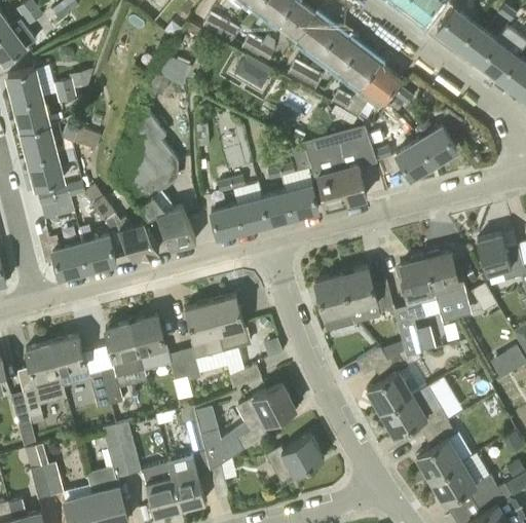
[(23,16),(36,6),(31,0),(28,0),(17,8),(23,16)]
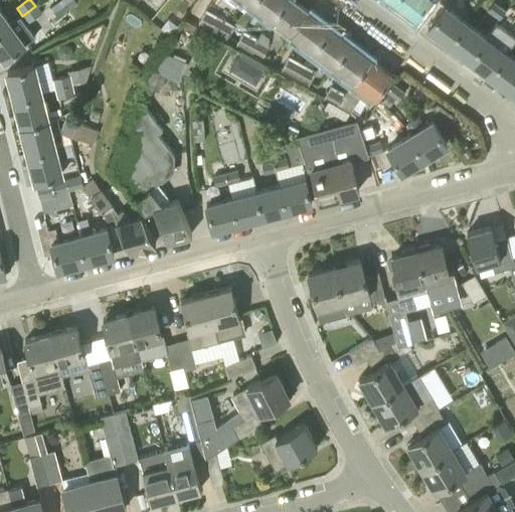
[(73,0),(64,0),(51,10),(58,19),(77,5),(73,0)]
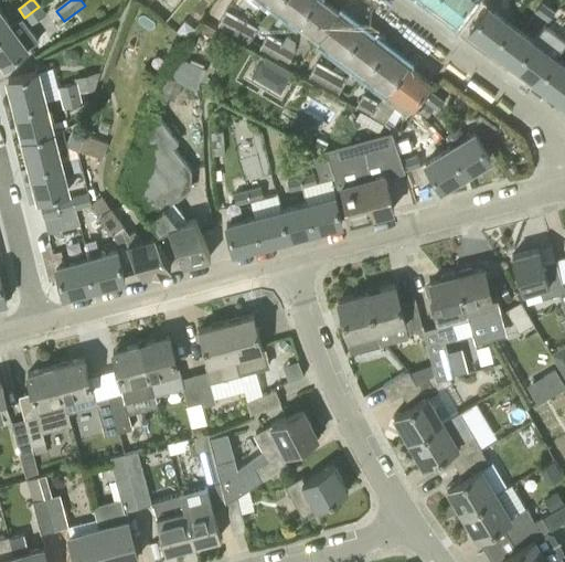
[(297,23),(313,0),(279,0),(275,7),(297,23)]
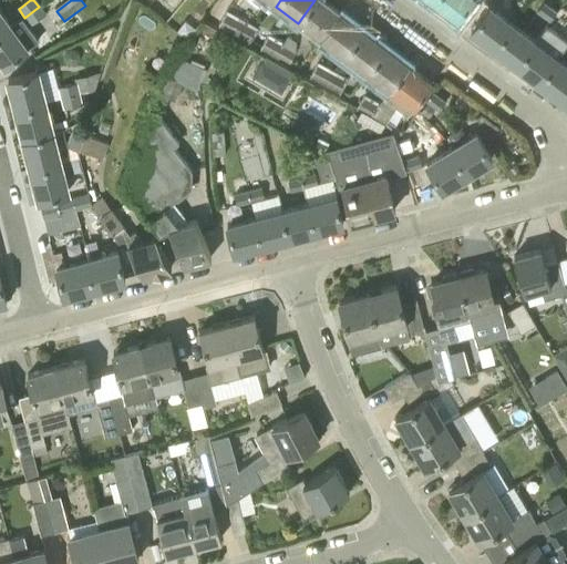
[(321,41),(340,16),(319,0),(315,0),(298,23),(321,41)]
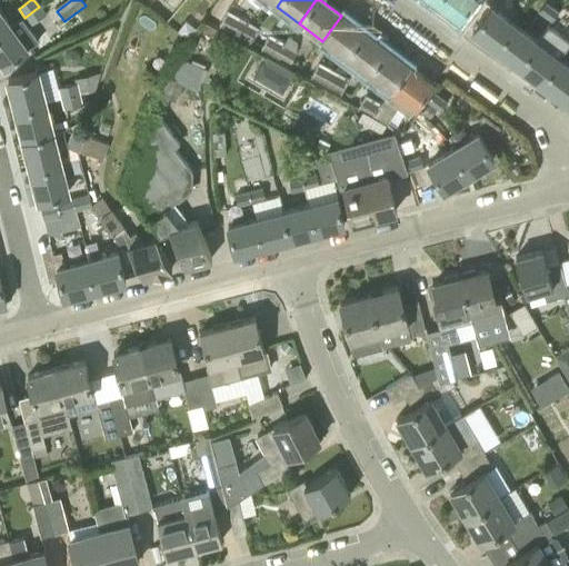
[(437,0),(435,3),(458,21),(473,0),(437,0)]
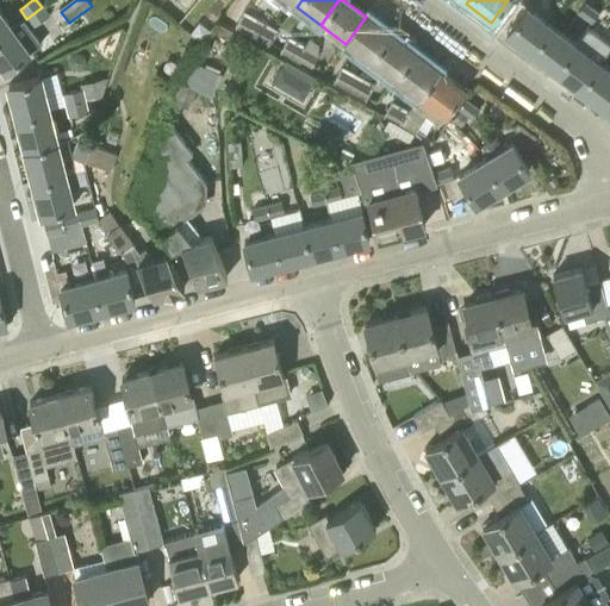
[(591,25),(598,14),(585,4),(577,14),(591,25)]
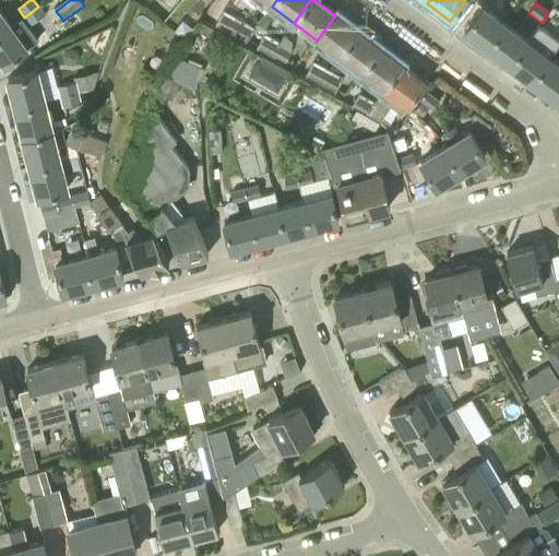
[(38,7),(24,18),(31,26),(45,16),(38,7)]
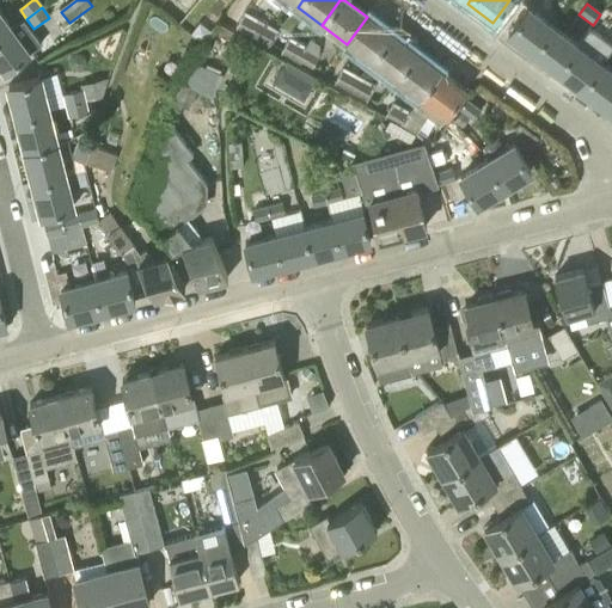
[(533,54),(554,28),(528,8),(508,35),(533,54)]
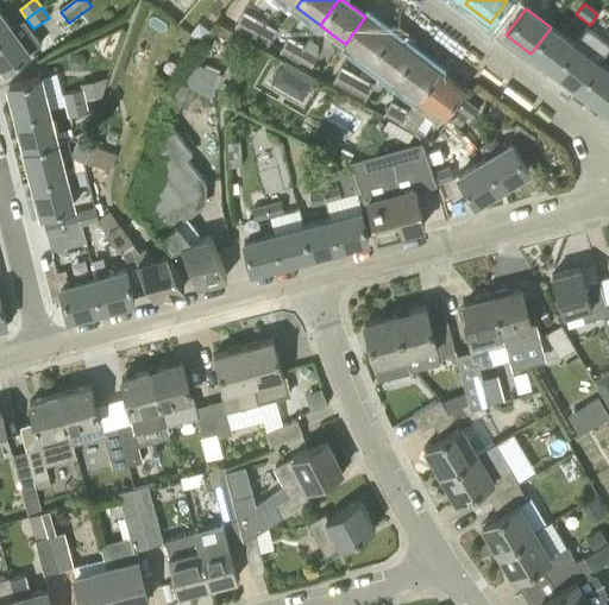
[(0,38),(13,29),(0,10),(0,38)]
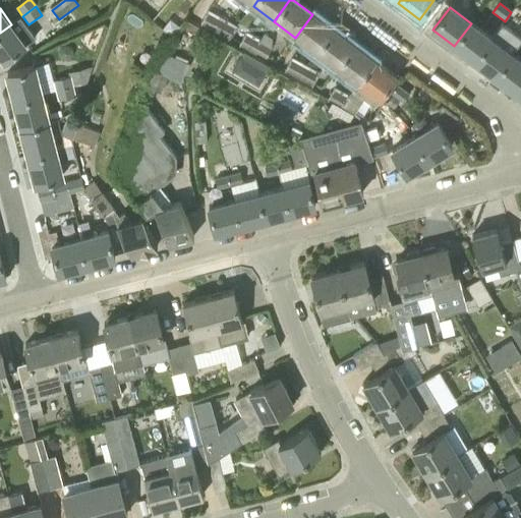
[(229,38),(235,29),(207,13),(201,22),(229,38)]
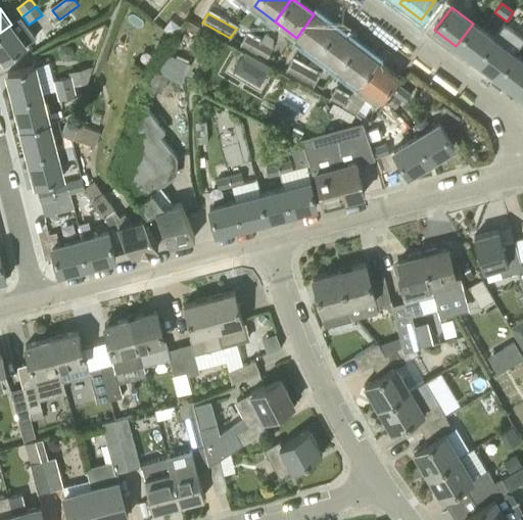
[(317,53),(334,31),(314,14),(296,38),(317,53)]
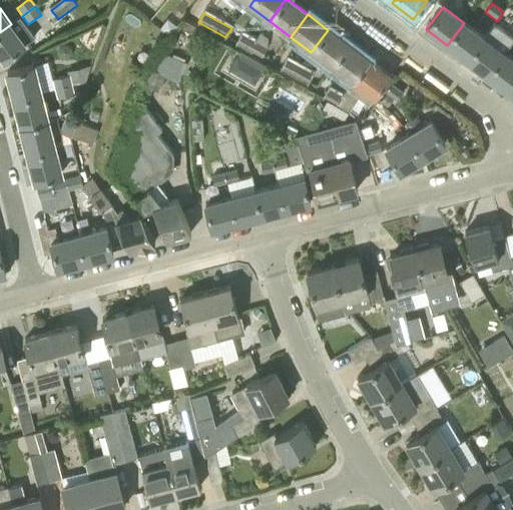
[(11,24),(0,32),(0,54),(5,61),(27,45),(26,45),(35,38),(20,17),(11,24)]
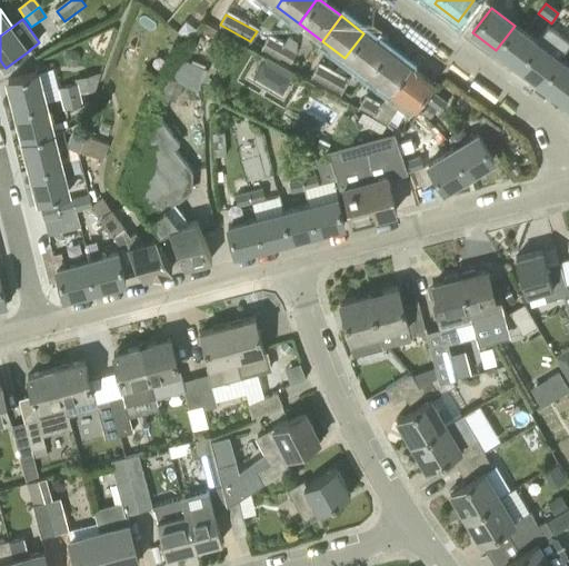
[(518,68),(537,43),(515,26),(496,50),(518,68)]
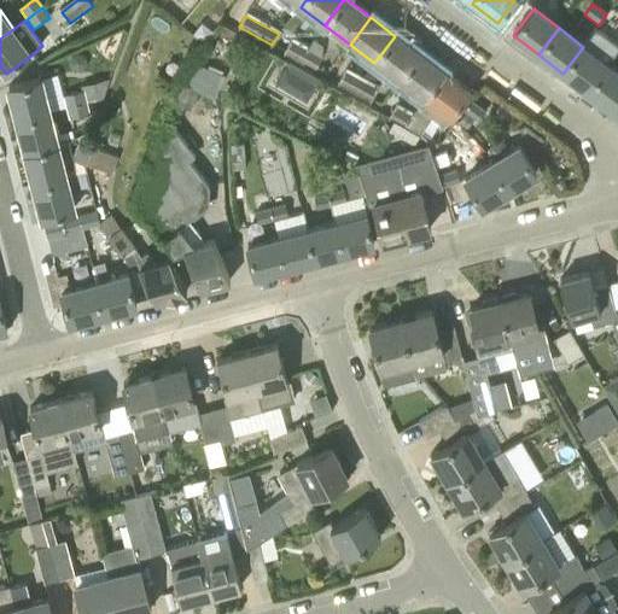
[(587,92),(607,65),(617,50),(617,48),(595,31),(583,47),(563,74),(587,92)]
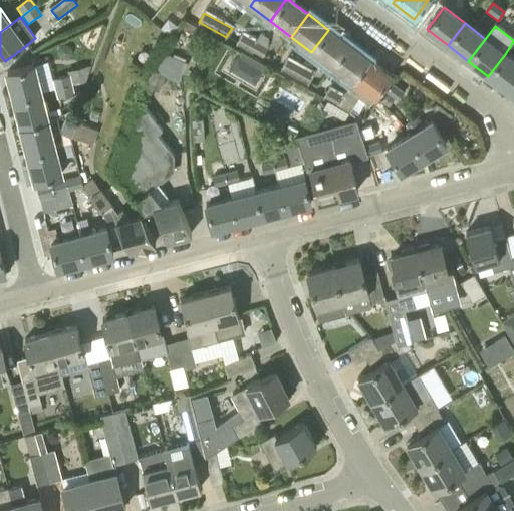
[(331,68),(349,45),(328,30),(311,52),(331,68)]
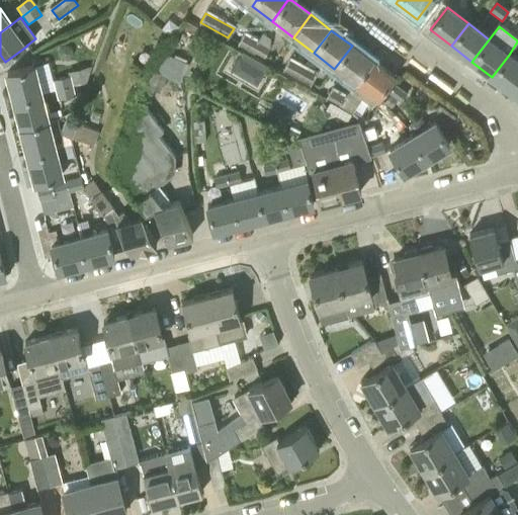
[(270,51),(269,50),(270,38),(263,33),(257,43),(252,52),(265,60),(270,51)]
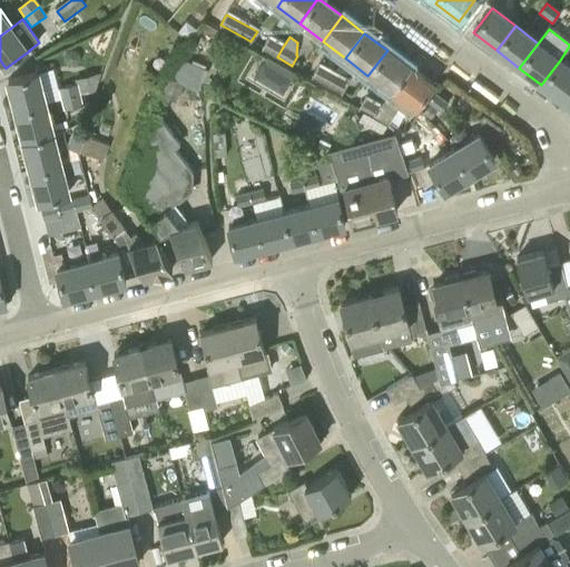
[(277,57),(283,47),(268,39),(263,49),(277,57)]
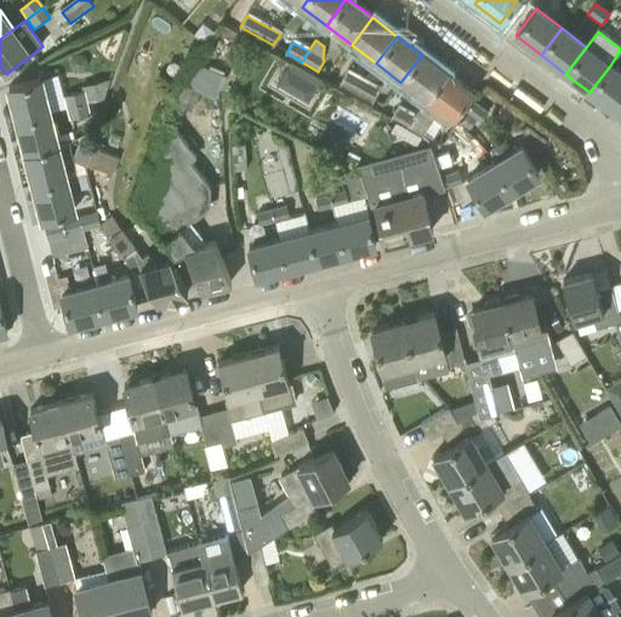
[(426,101),(446,74),(422,55),(400,83),(426,101)]
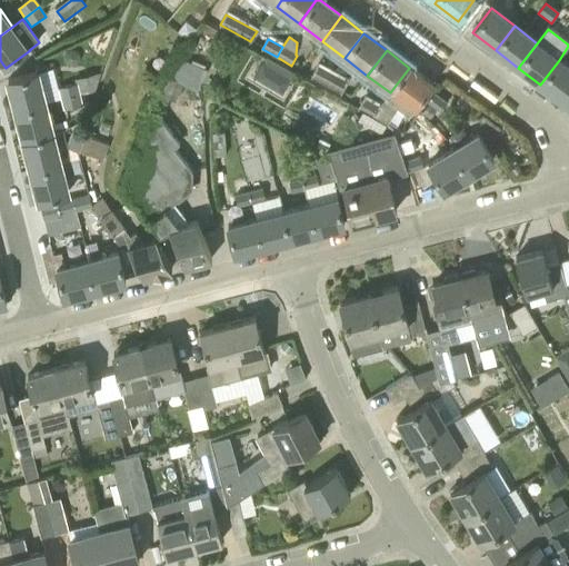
[(219,56),(213,67),(226,72),(230,61),(219,56)]
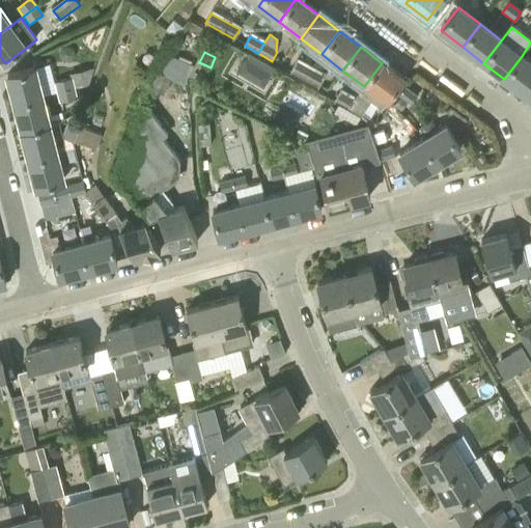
[(264,89),(273,75),(270,73),(273,68),(250,55),(248,59),(247,58),(238,73),(264,89)]
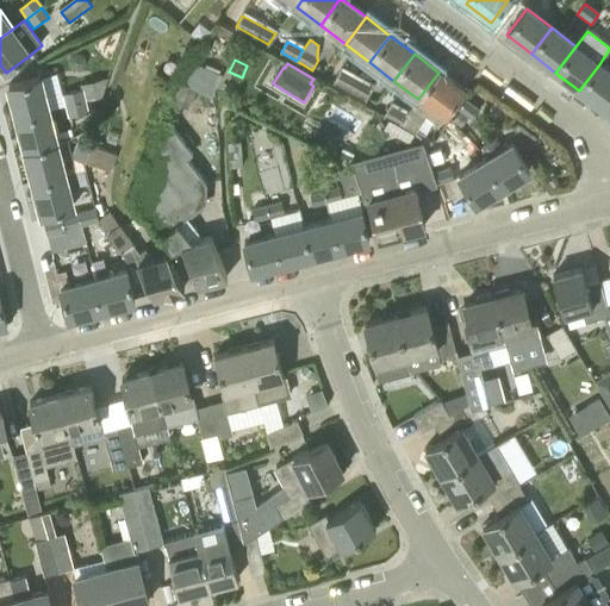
[(186,86),(187,87),(211,98),(221,76),(195,64),(186,86)]
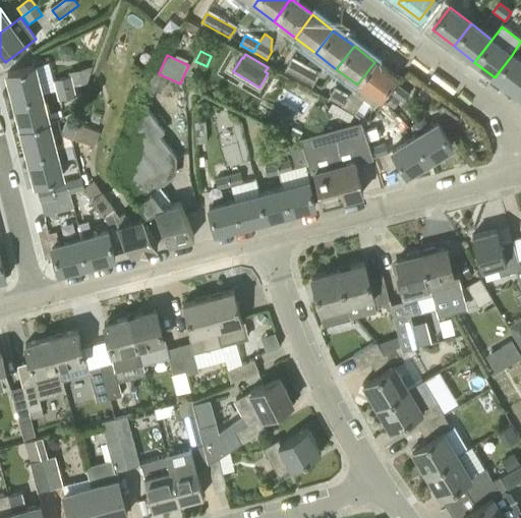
[(515,93),(520,85),(520,61),(512,55),(495,77),(515,93)]
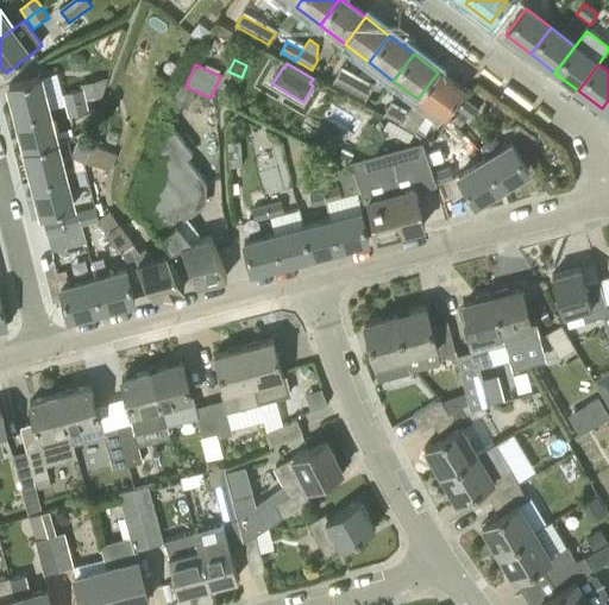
[(347,89),(356,80),(340,71),(334,82),(347,89)]
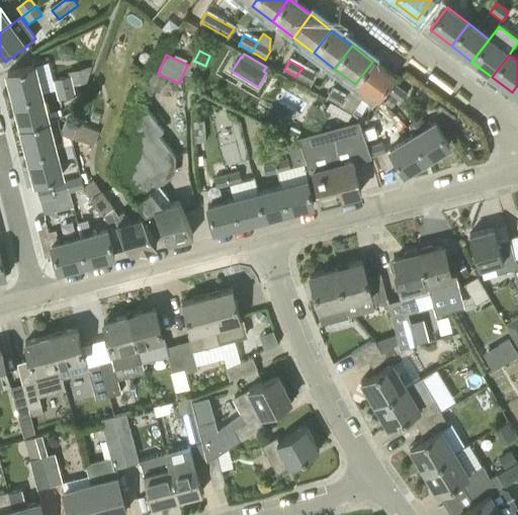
[(344,98),(339,107),(353,114),(357,106),(362,99),(372,107),(394,78),(372,62),(355,84),(344,98)]
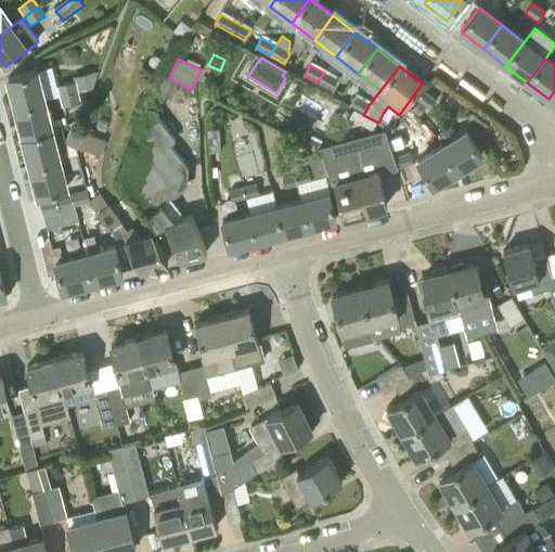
[(15,110),(47,102),(39,72),(8,79),(15,110)]
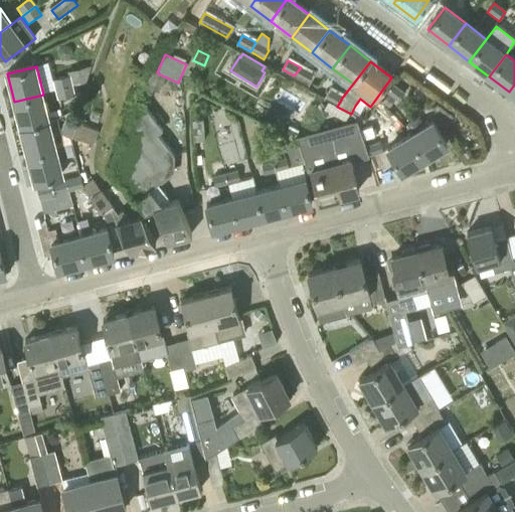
[(301,67),(294,75),(309,84),(314,75),(301,67)]
